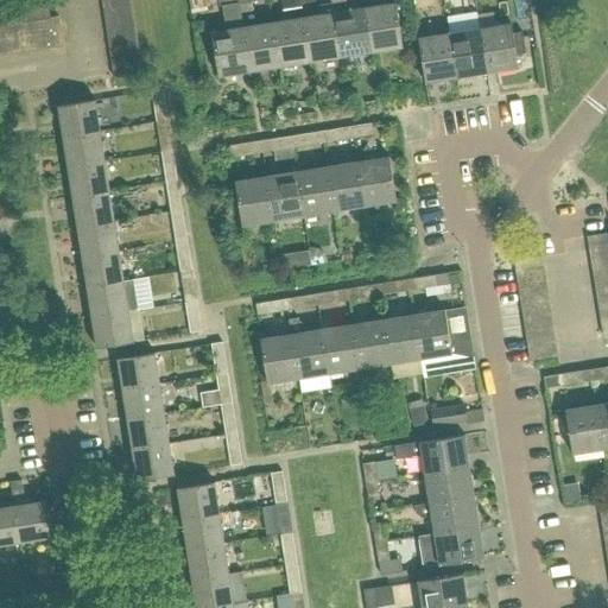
[(105,19),(133,14),(131,0),(102,5),(105,19)]
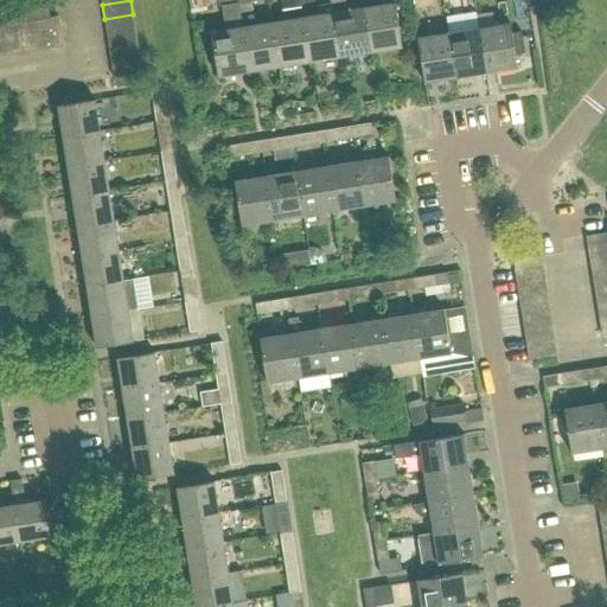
[(210,31),(217,77),(249,72),(242,26),(240,12),(238,2),(237,0),(218,0),(219,6),(222,5),(225,29),(210,31)]
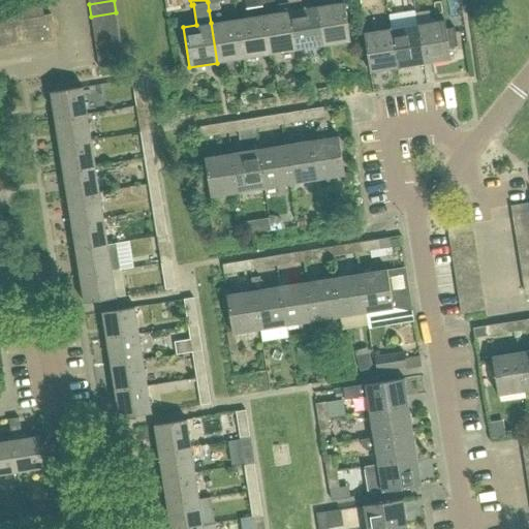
[(207,0),(208,2),(209,10),(220,8),(219,0),(221,0),(207,0)]
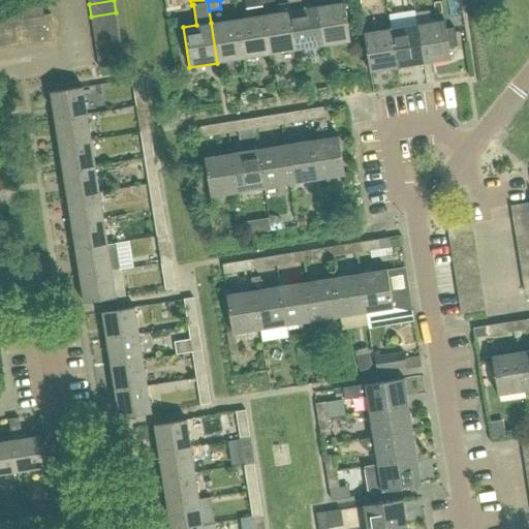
[(289,3),(297,51),(323,47),(316,6),(303,8),(302,0),(287,0),(288,3),(289,3)]
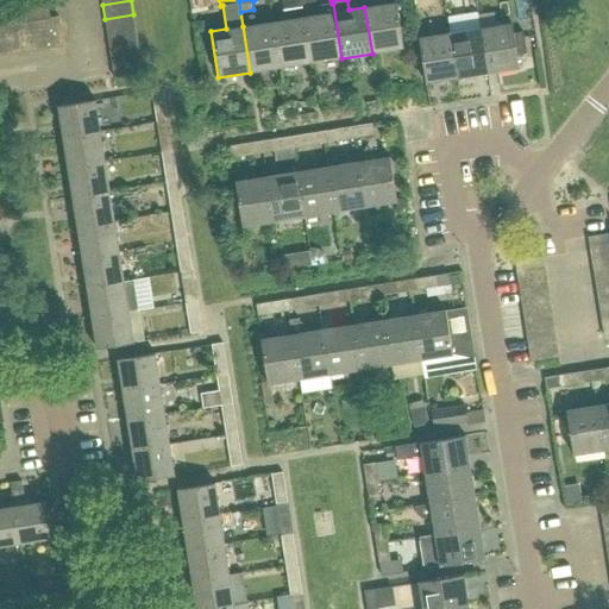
[(43,19),(50,18),(48,1),(18,6),(22,23),(29,22),(43,19)]
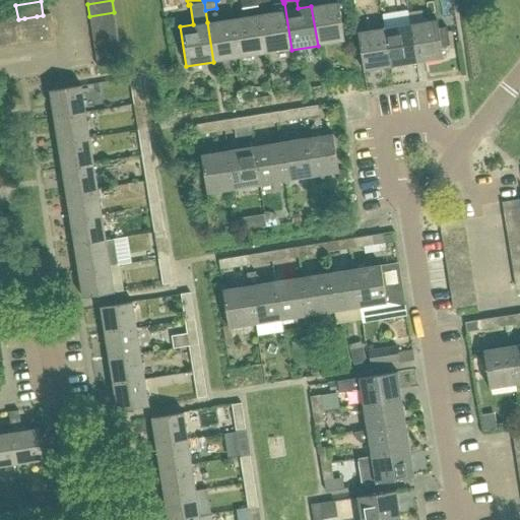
[(311,6),(318,46),(344,41),(338,2),(311,6)]
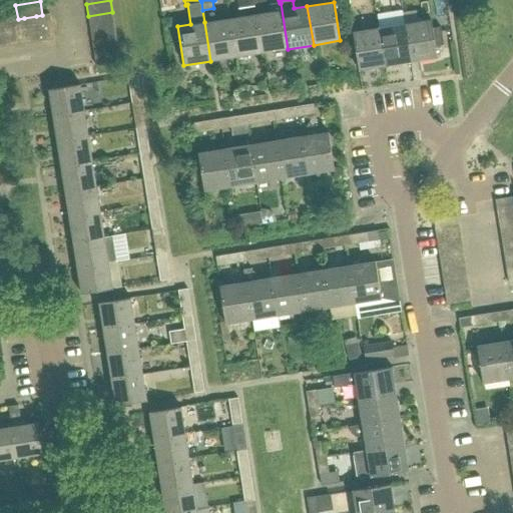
[(255,14),(262,53),(288,49),(281,3),(280,3),(271,4),(272,11),(255,14)]
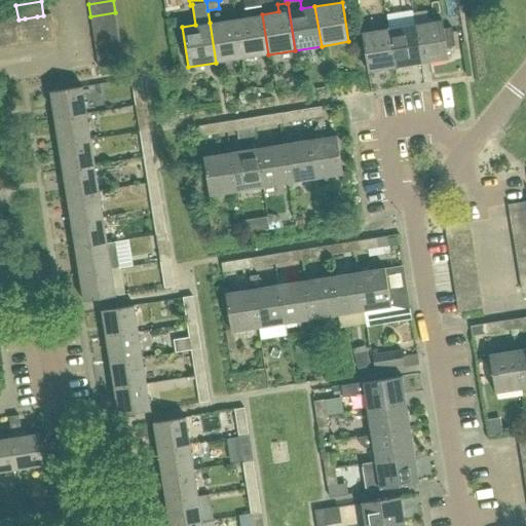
[(92,29),(117,26),(115,12),(90,16),(92,29)]
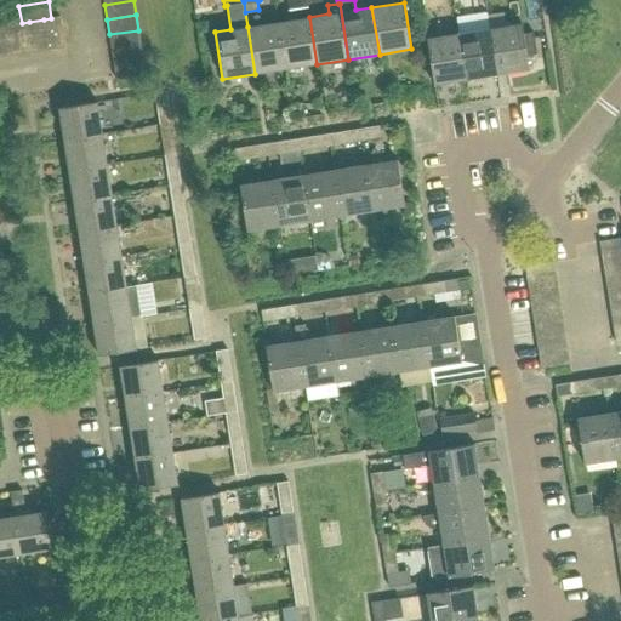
[(60,17),(51,18),(44,20),(49,50),(64,47),(60,17)]
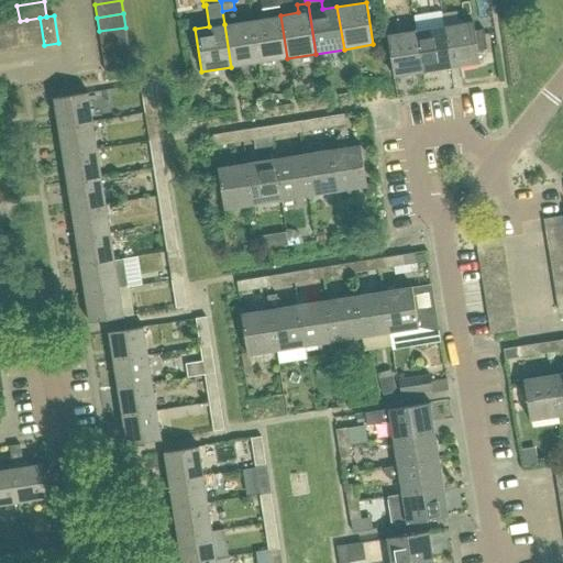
[(260,63),(287,58),(280,15),(253,20),(260,63)]
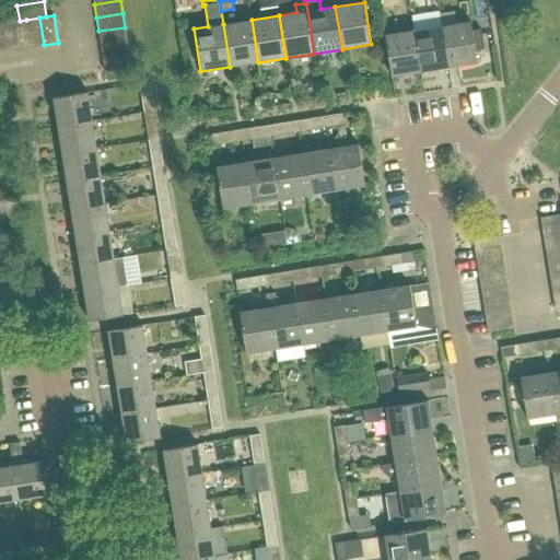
[(31,47),(44,45),(39,18),(26,20),(31,47)]
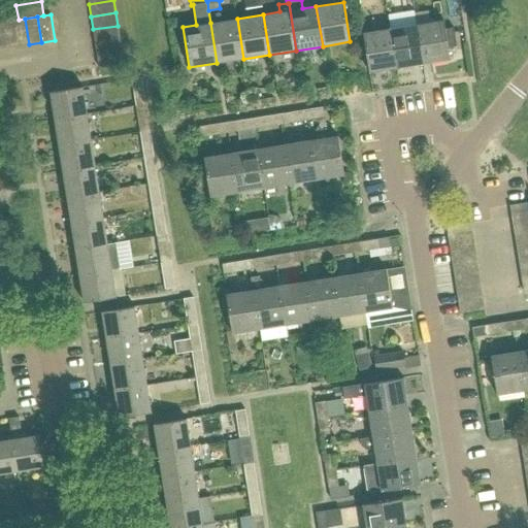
[(17,46),(29,44),(25,19),(19,20),(12,21),(17,46)]
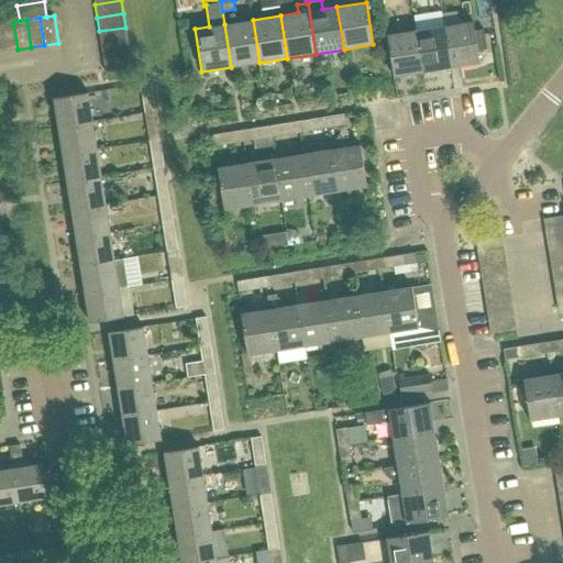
[(231,67),(260,63),(253,20),(224,24),(231,67)]
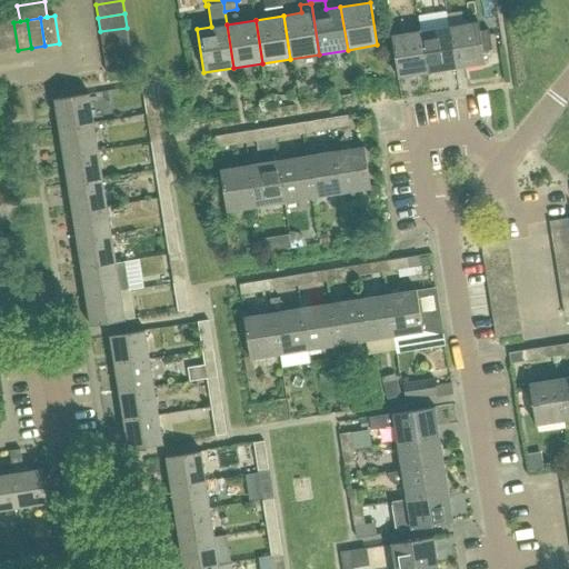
[(0,29),(3,52),(18,50),(13,22),(0,25),(0,29)]
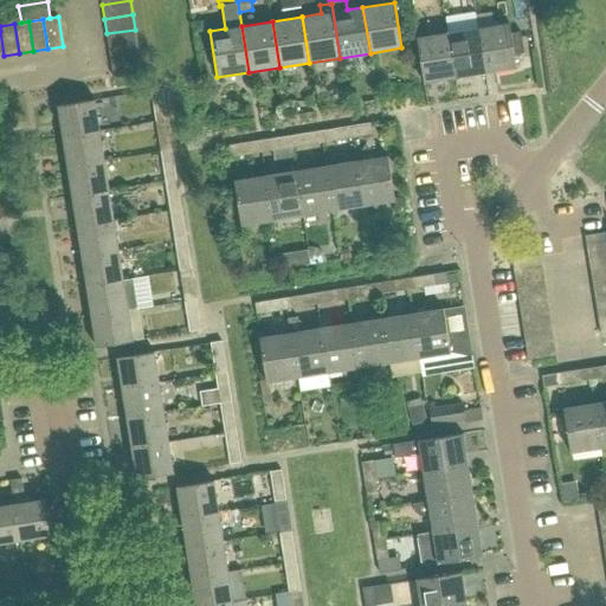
[(477,28),(485,73),(516,69),(514,55),(523,53),(521,32),(510,33),(509,24),(477,28)]
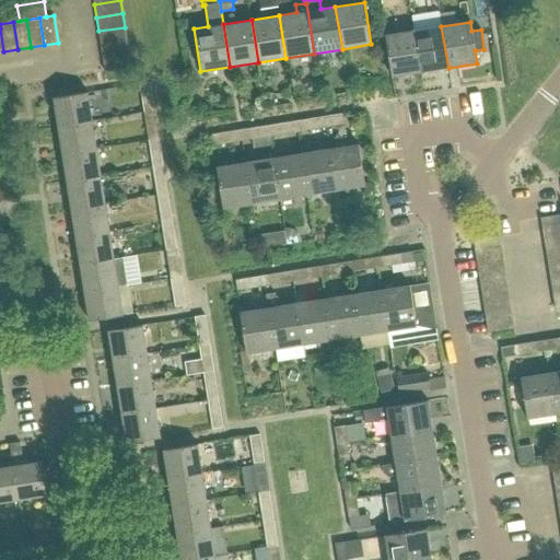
[(420,72),(448,68),(441,26),(413,31),(420,72)]
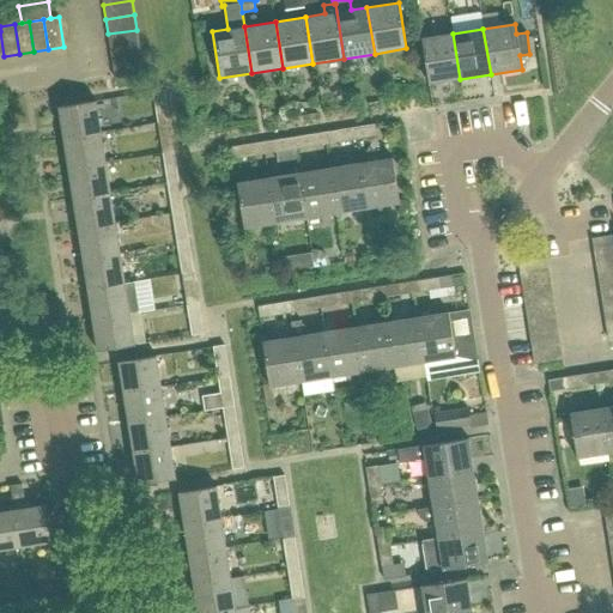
[(110,49),(139,44),(137,30),(108,34),(110,49)]
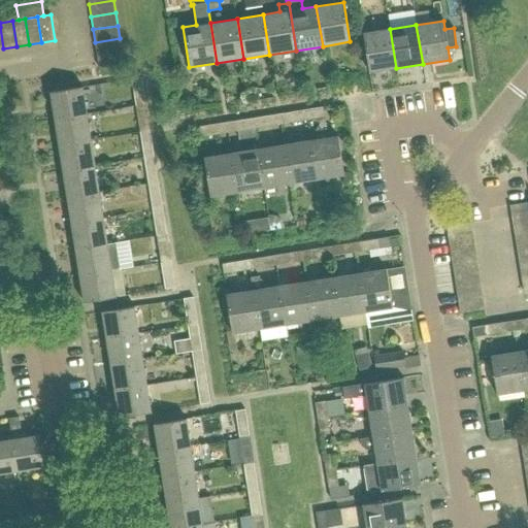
[(369,73),(396,68),(390,29),(363,33),(369,73)]
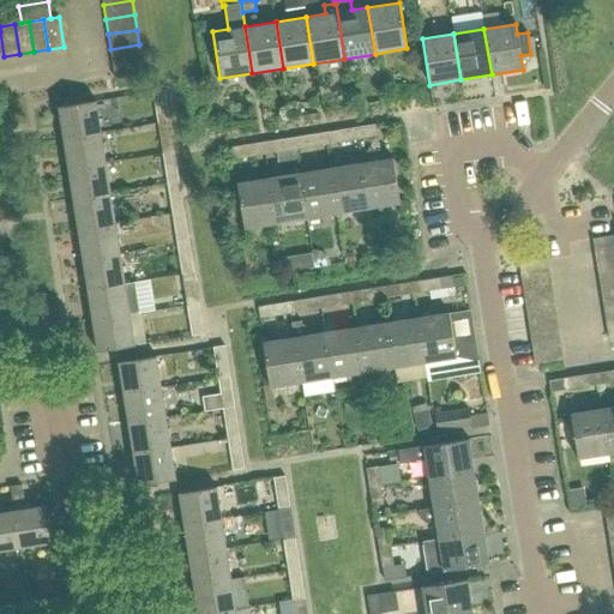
[(113,64),(140,59),(139,44),(110,49),(113,64)]
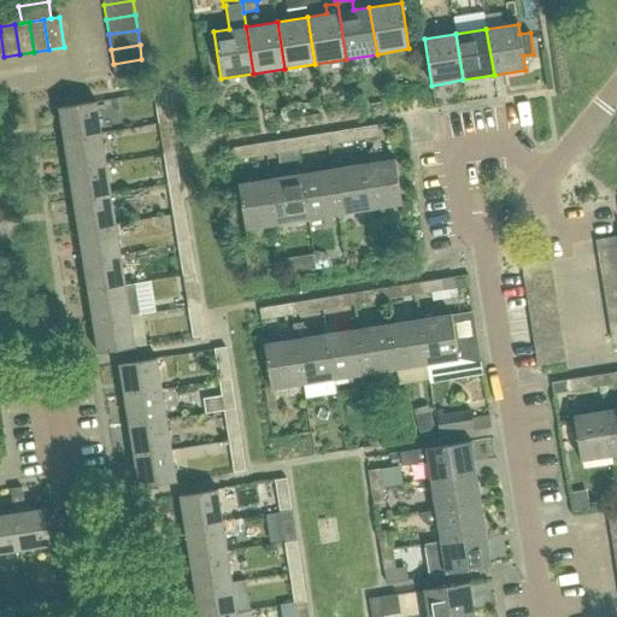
[(141,59),(113,64),(116,80),(144,75),(141,59)]
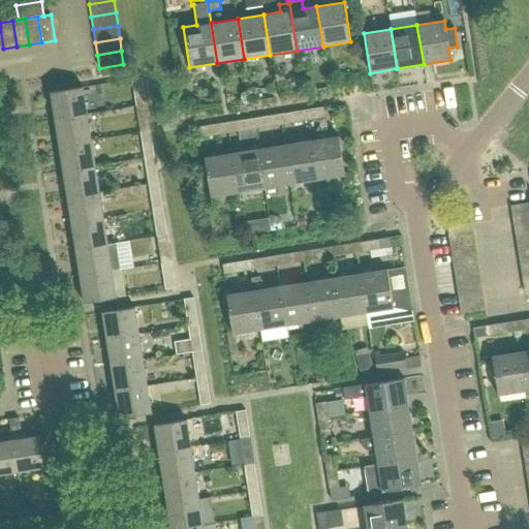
[(134,97),(145,96),(142,78),(131,80),(134,97)]
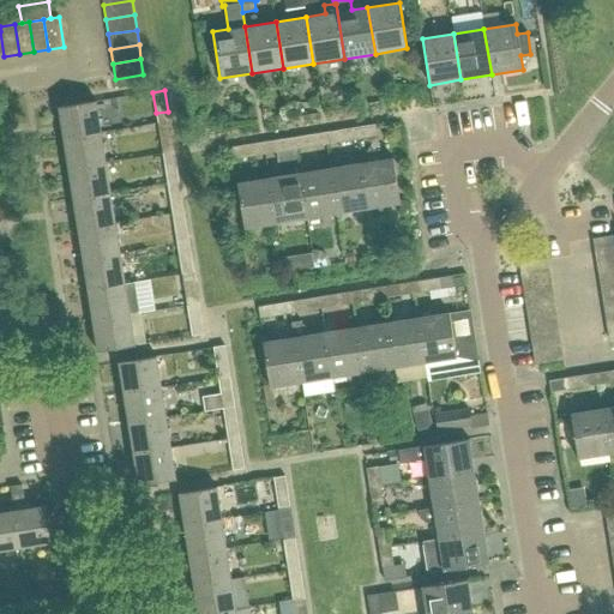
[(62,139),(101,132),(96,102),(58,108),(62,139)]
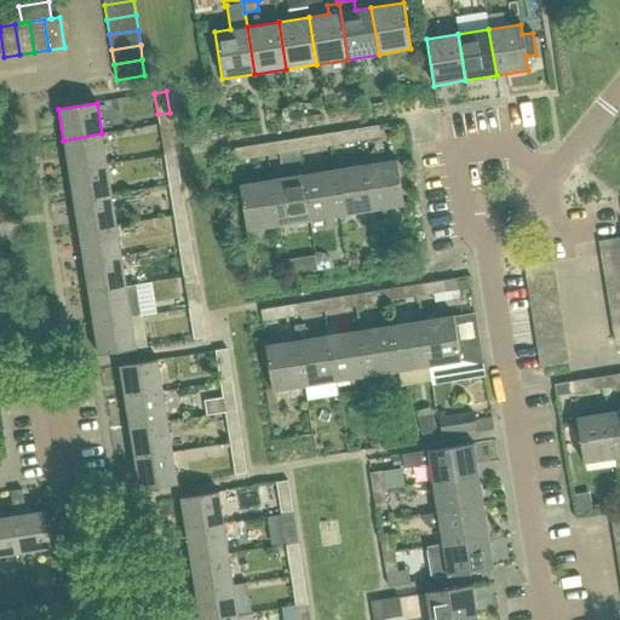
[(359,128),(360,139),(379,137),(378,126),(359,128)]
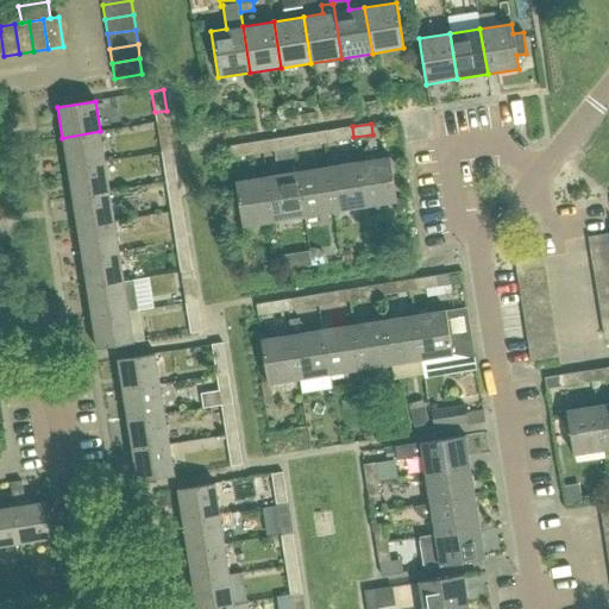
[(334,140),(353,137),(352,126),(332,130),(334,140)]
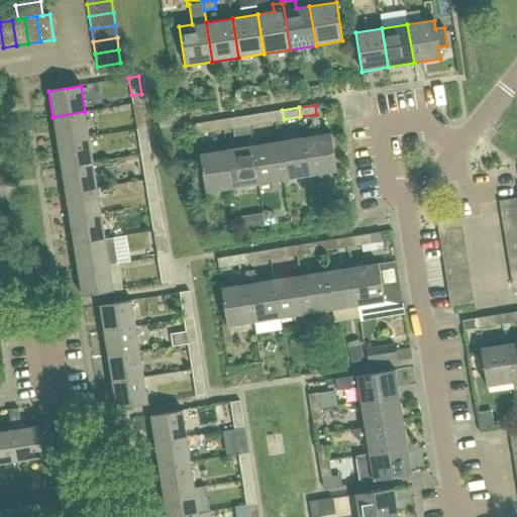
[(57,142),(89,137),(85,111),(53,117),(57,142)]
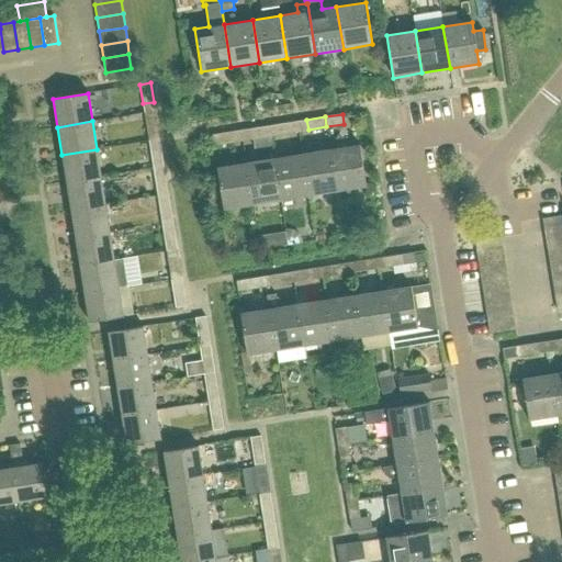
[(148,141),(159,138),(156,121),(146,122),(148,141)]
